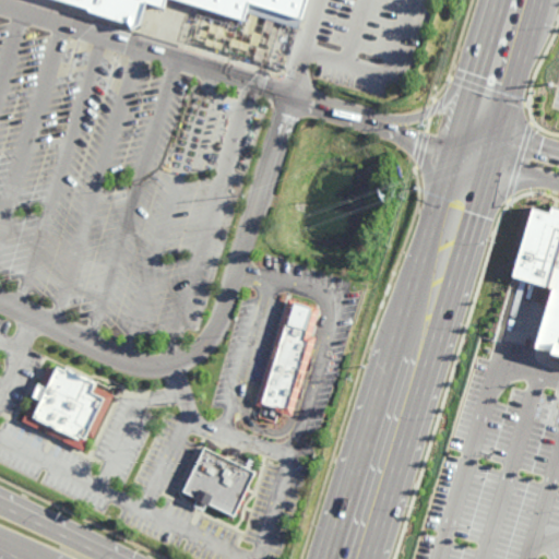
[(298,0),(293,16),(240,0),(235,19),(179,0),(162,0),(151,6),(142,33),(115,24),(38,0),(298,0)]
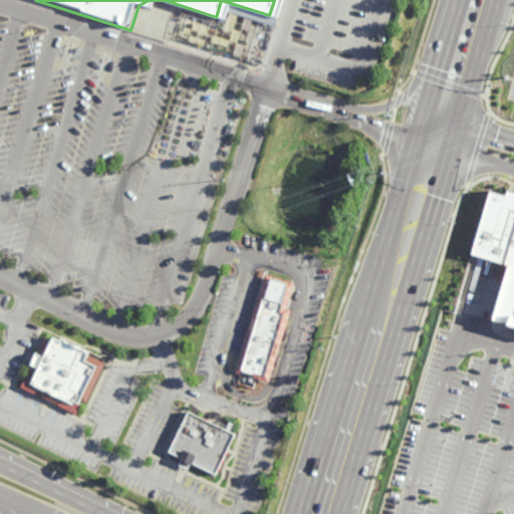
[(501,185),(513,189),(513,320),(499,315),(513,270),(513,263),(479,251),(501,185)]
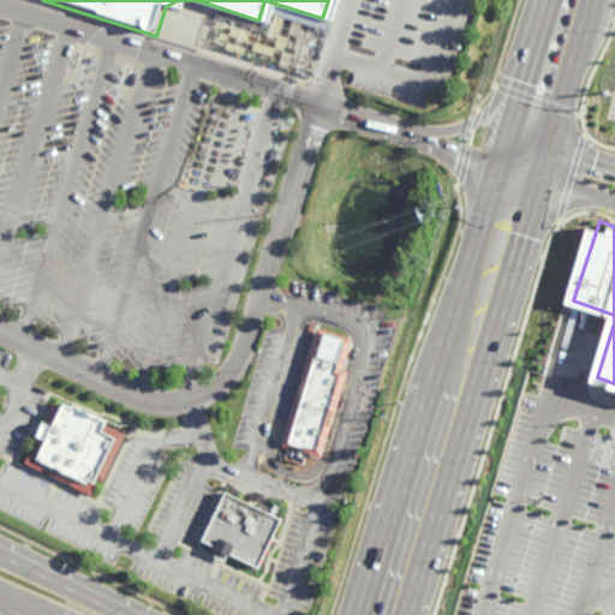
[(322,457),(308,452),(304,464),(285,458),(288,446),(282,443),(320,324),(354,335),(345,366),(350,368),(322,457)]
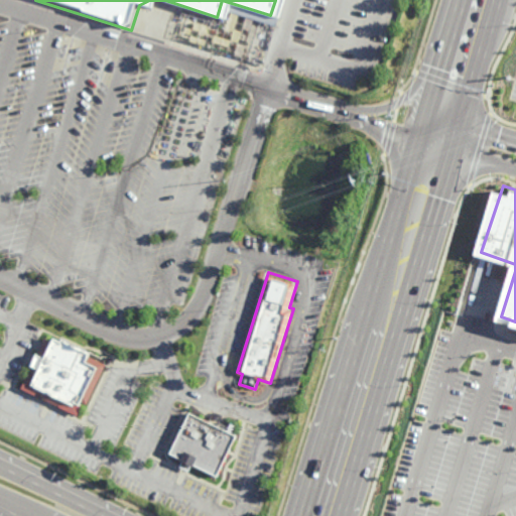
[(60,341),(61,339),(90,352),(89,356),(105,363),(87,403),(81,401),(79,404),(75,402),(74,406),(60,400),(58,406),(38,397),(41,390),(30,385),(38,369),(31,365),(36,354),(43,358),(52,337),(60,341)]
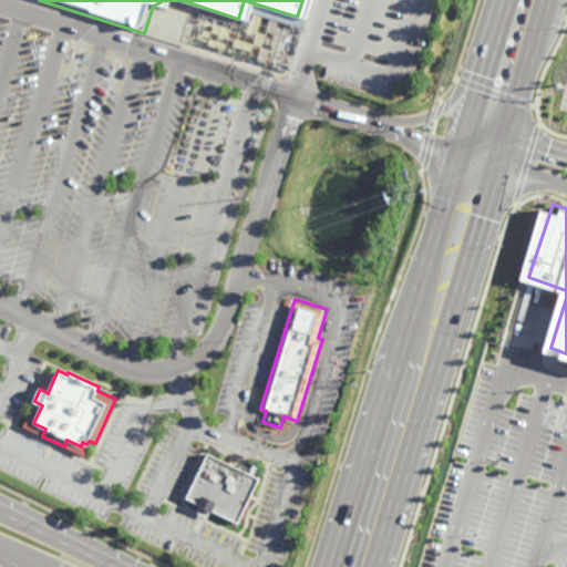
[(249,473),(253,465),(257,467),(254,474),(260,477),(238,523),(210,509),(207,517),(197,512),(200,504),(186,497),(208,452),(249,473)]
